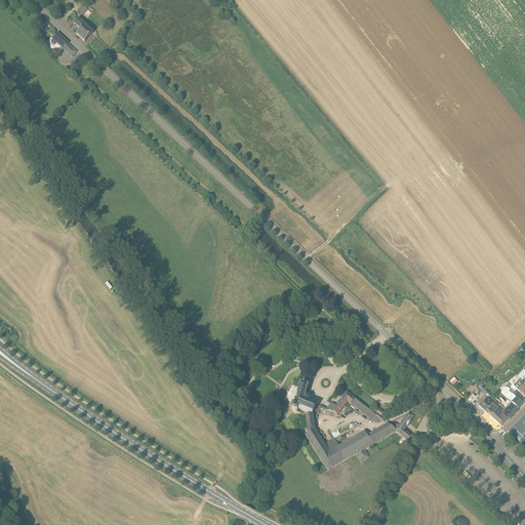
[(78,10),(77,12),(81,15),(87,9),(83,6),(78,10)]
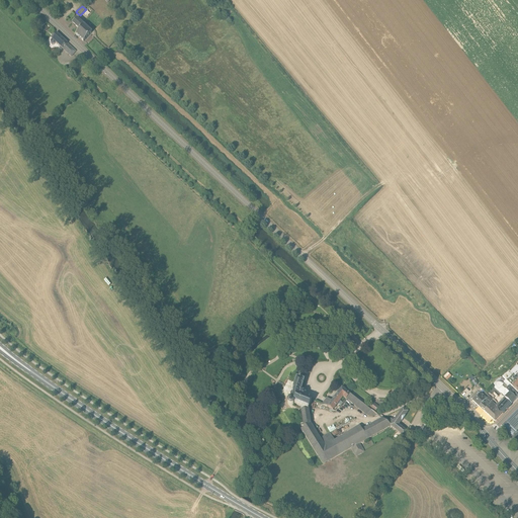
[(84,41),(92,32),(77,18),(72,23),(80,30),(76,34),(84,41)]
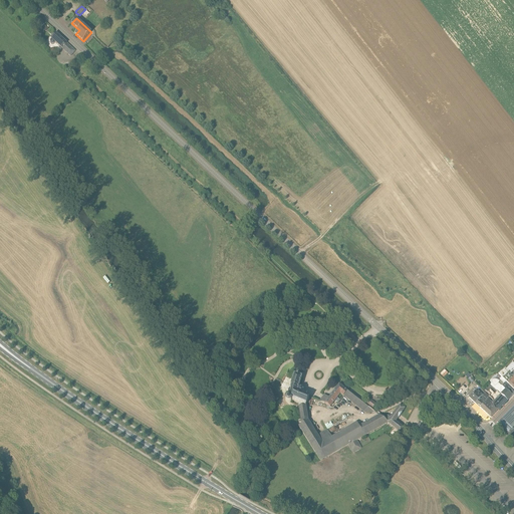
[(51,39),(50,40),(50,42),(52,43),(54,43),(55,42),(70,56),(71,54),(75,51),(74,50),(66,43),(67,43),(56,32),(51,38),(51,39)]
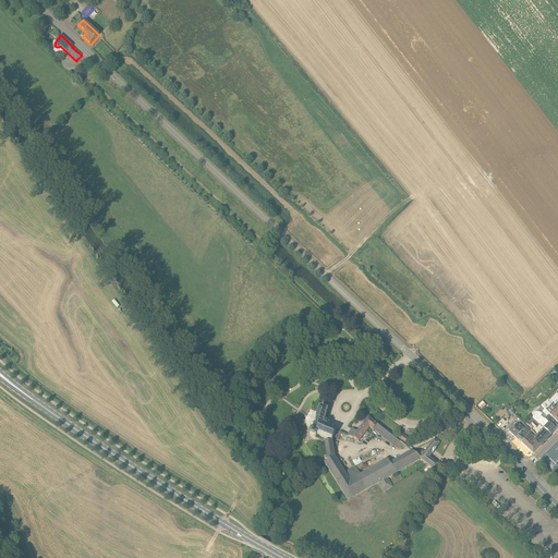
[(557,401),(557,395),(556,393),(549,401),(548,400),(541,407),(544,409),(548,413),(557,422),(557,404),(555,409),(553,408),(557,401)]
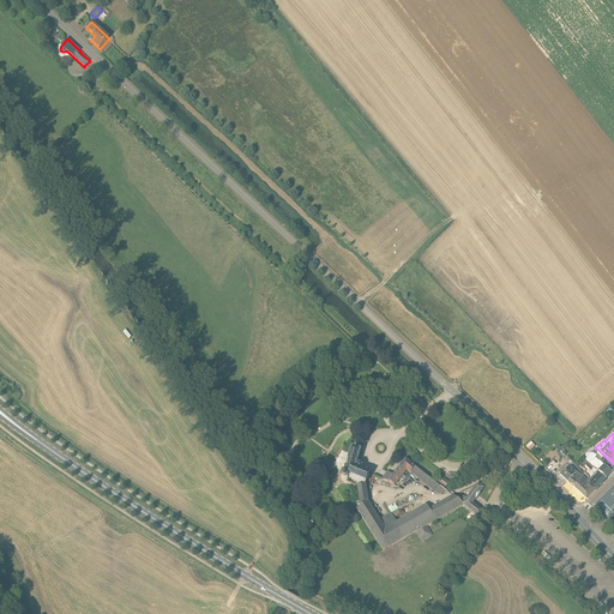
[(356,464),(360,451),(351,449),(347,461),(347,467),(344,473),(342,474),(341,475),(341,477),(341,479),(342,480),(344,481),(345,481),(348,480),(349,479),(356,481),(359,480),(366,482),(369,474),(361,470),(362,468),(359,464),(356,464)]
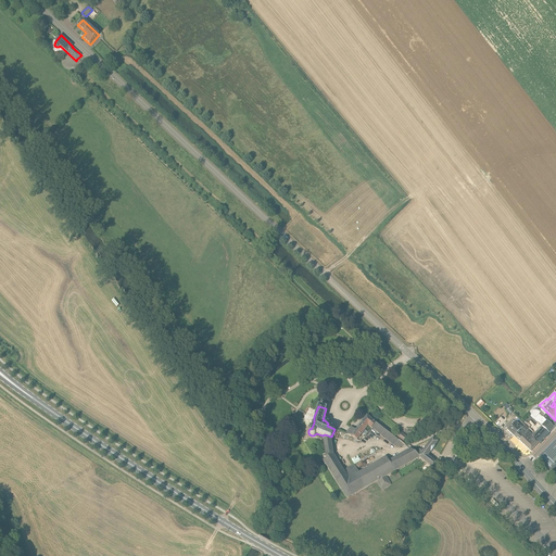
[(491,412),(496,416),(501,411),(495,407),(491,412)]
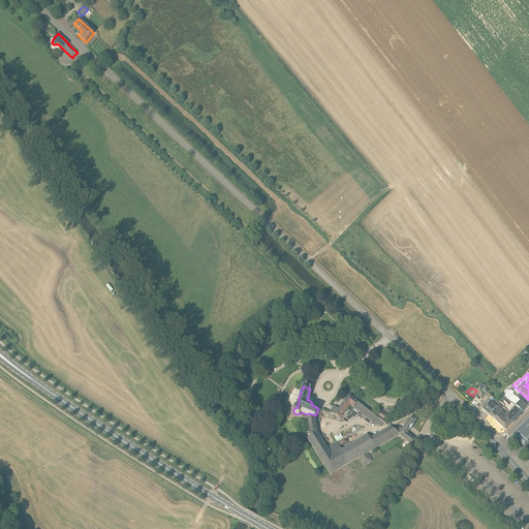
[(528,400),(520,392),(518,394),(519,395),(516,398),(512,395),(515,393),(511,391),(510,391),(508,391),(507,391),(505,391),(504,393),(505,395),(524,410),(528,405),(528,404),(527,403),(528,400)]
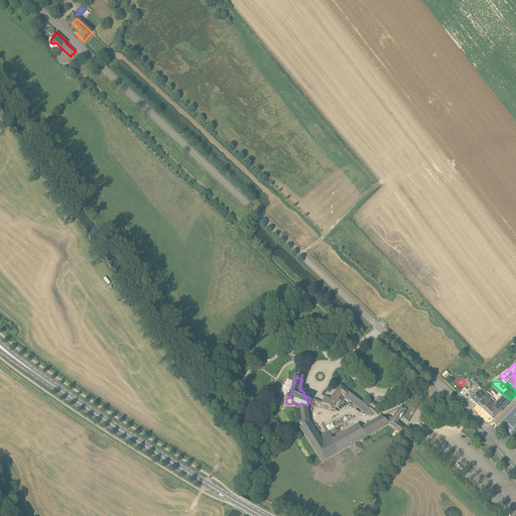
[(501,411),(511,400),(493,385),(487,392),(490,395),(493,392),(497,396),(493,399),(496,402),(495,403),(496,404),(495,405),(501,411)]
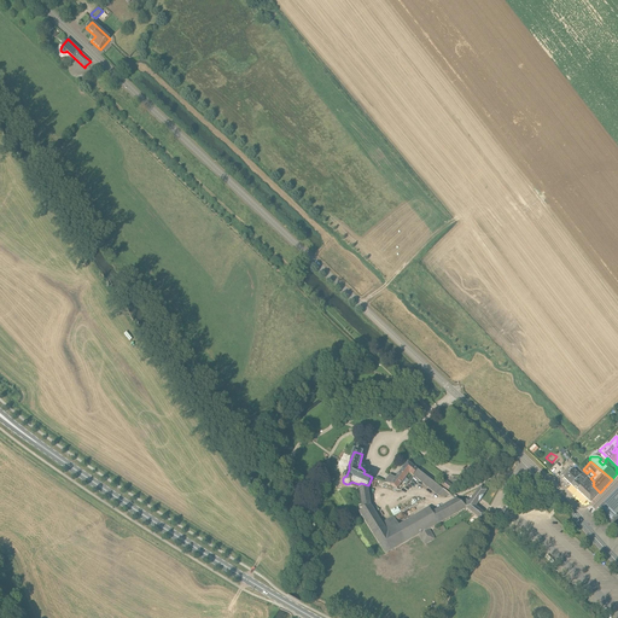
[(414,467),(410,464),(408,462),(396,478),(392,476),(390,474),(384,482),(392,485),(397,490),(409,474),(414,467)]
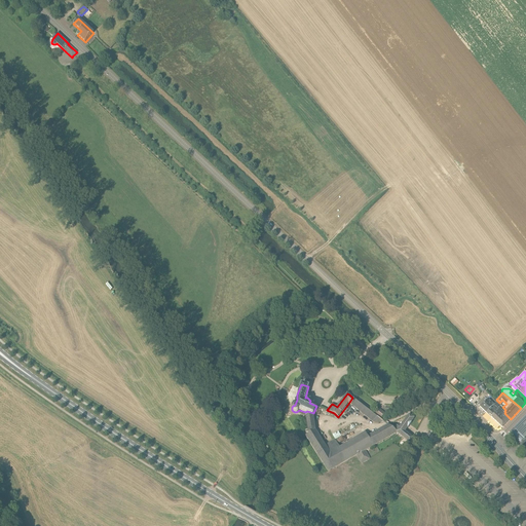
[(383,421),(377,417),(355,400),(352,398),(348,404),(373,422),(376,422),(379,422),(381,422),(383,421)]
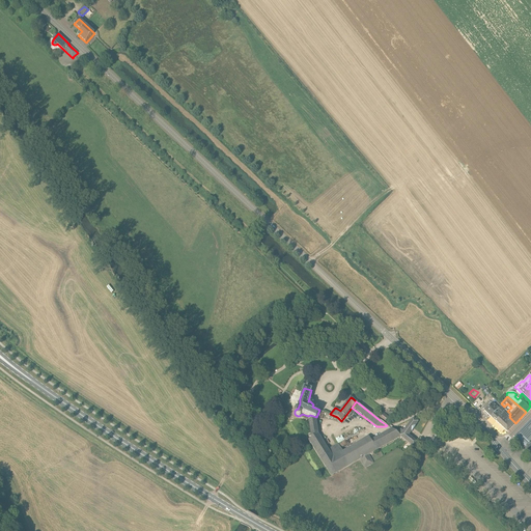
[(505,413),(504,413),(499,409),(493,403),(492,404),(491,404),(484,411),(507,432),(515,423),(509,417),(505,413)]
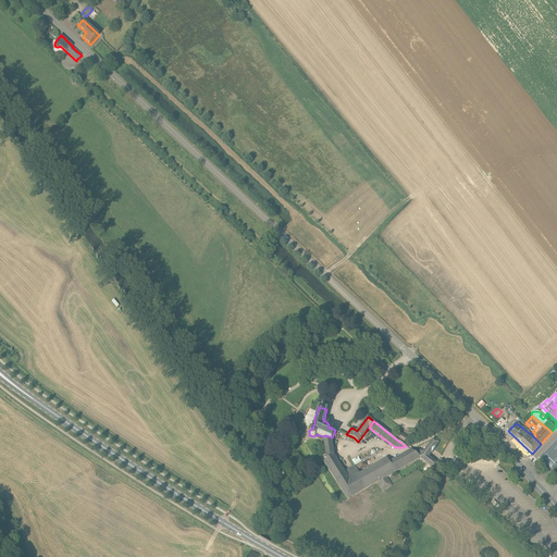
[(397,436),(404,441),(408,435),(401,431),(397,436)]
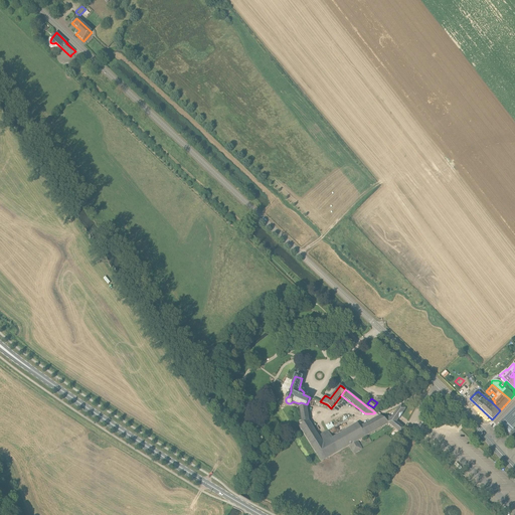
[(307,406),(307,404),(301,402),(299,403),(302,423),(300,424),(300,426),(299,427),(321,462),(349,446),(354,454),(362,449),(357,442),(388,423),(385,420),(379,416),(359,427),(357,422),(333,438),(328,430),(319,437),(309,421),(307,406)]
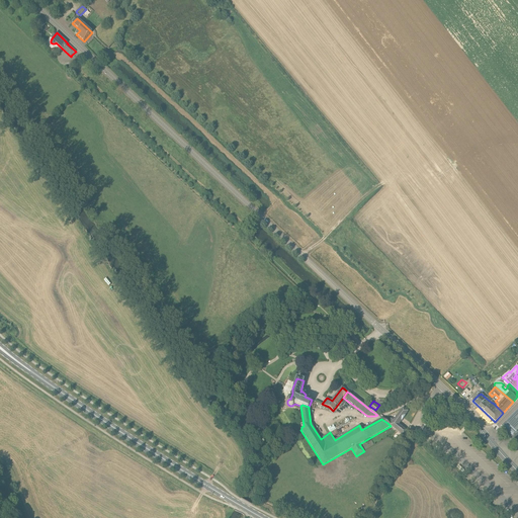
[(405,416),(408,412),(403,409),(394,421),(391,419),(387,423),(391,426),(404,436),(406,431),(398,425),(401,421),(402,421),(405,416)]
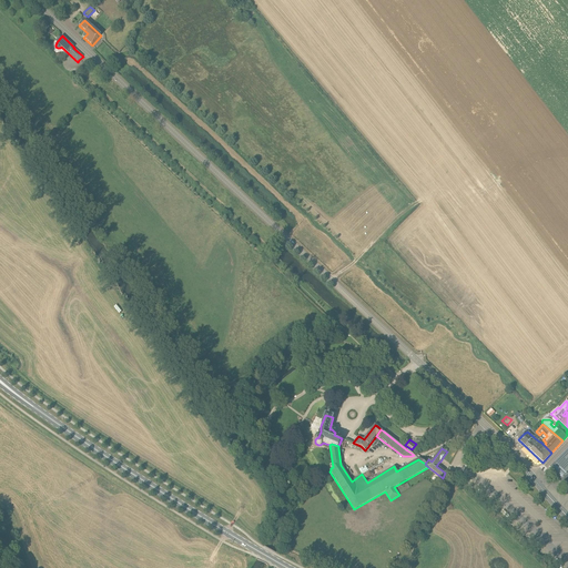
[(567,448),(555,464),(549,468),(549,469),(551,470),(567,486),(567,448)]
